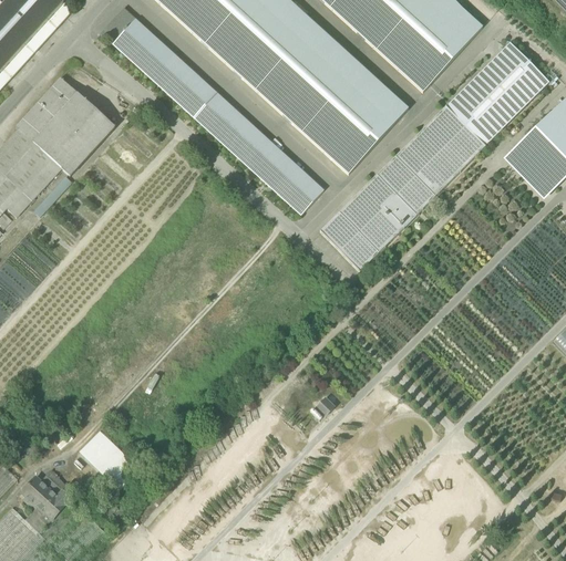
[(0,71),(64,1),(63,0),(6,0),(4,1),(0,4),(0,71)]
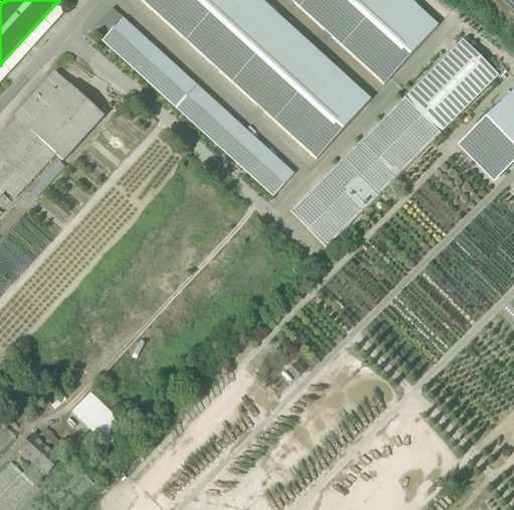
[(144,0),(317,158),(372,98),(265,0),(144,0)]
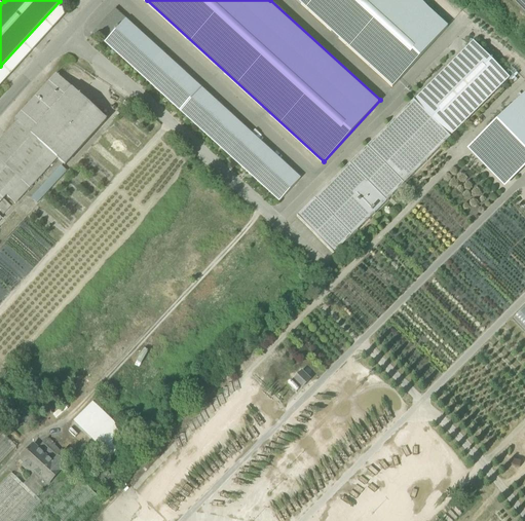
[(284,10),(287,7),(279,0),(273,0),(284,10)]
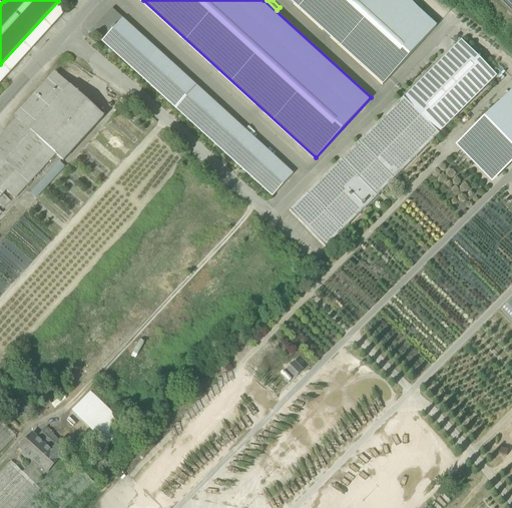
[(294,0),(383,81),(437,22),(413,0),(294,0)]
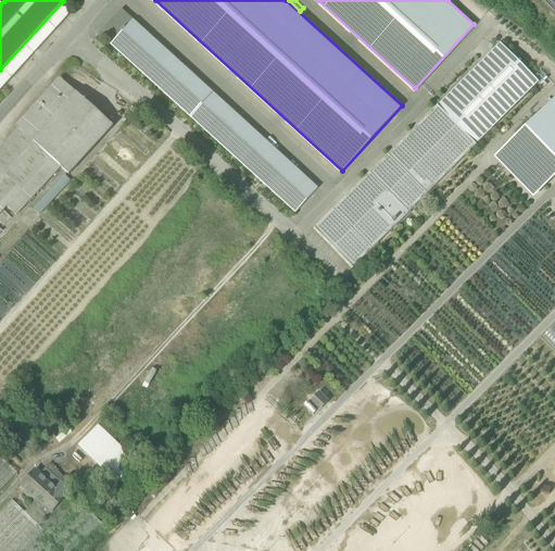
[(0,85),(71,8),(63,1),(0,70),(0,85)]
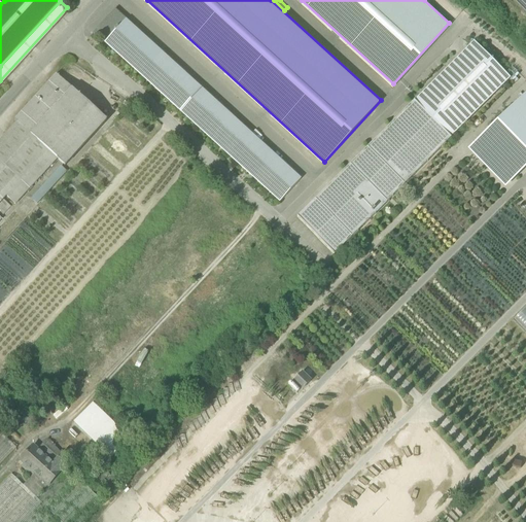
[(95,29),(181,108),(202,85),(115,6),(95,29)]
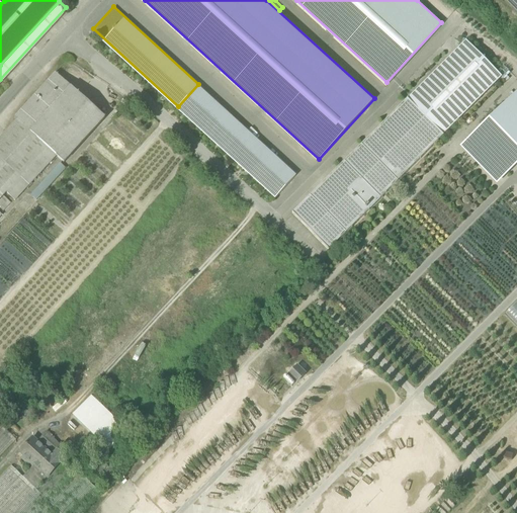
[(466,36),(408,95),(444,131),(502,72),(466,36)]
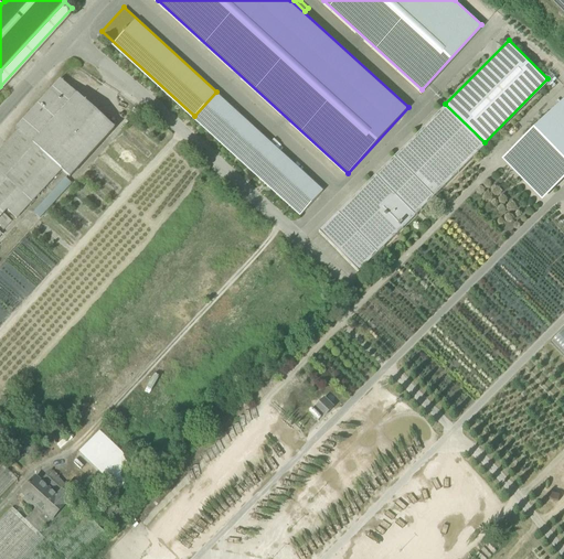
[(19,124),(22,127),(53,156),(64,165),(73,173),(117,124),(63,74),(19,124)]
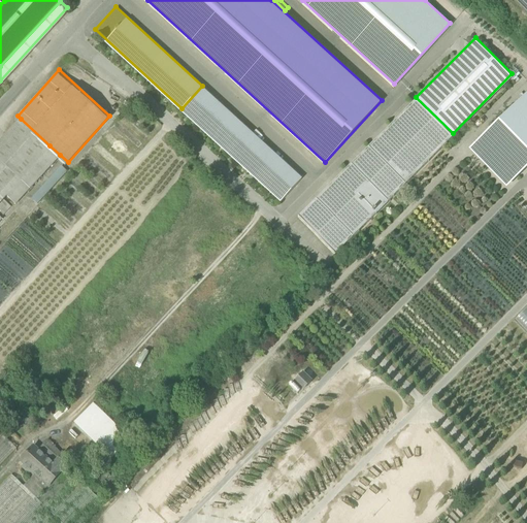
[(302,177),(202,86),(182,108),(281,200),(302,177)]
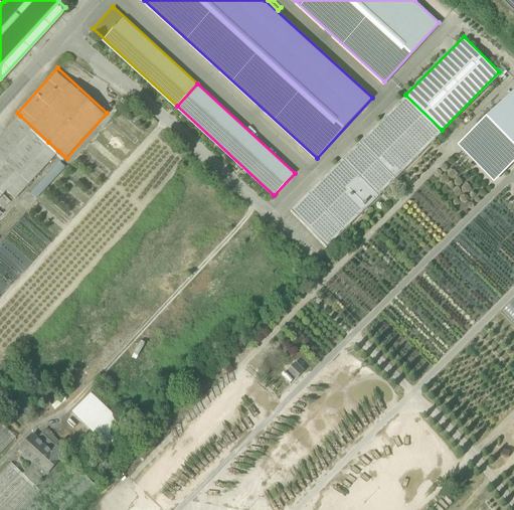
[(465,137),(500,173),(513,159),(513,96),(510,92),(465,137)]
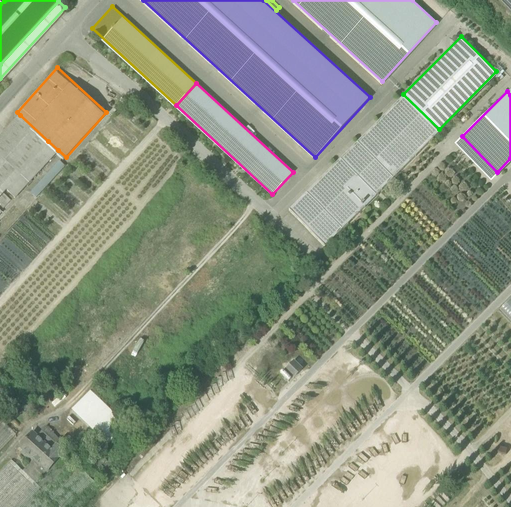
[(439,129),(403,94),(290,207),(325,243),(439,129)]
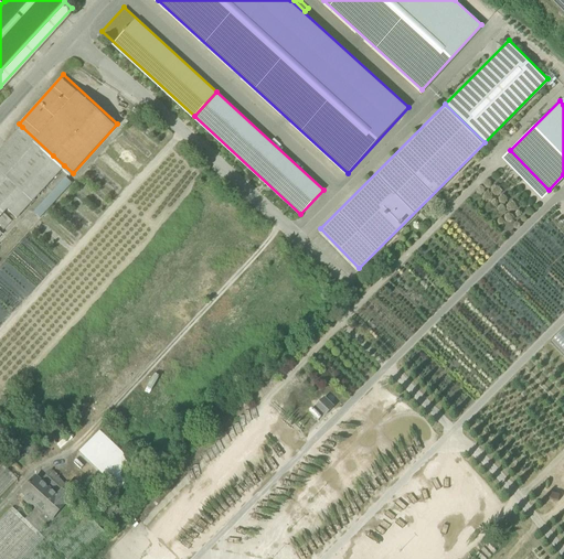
[(22,127),(0,150),(0,165),(24,187),(53,156),(22,127)]
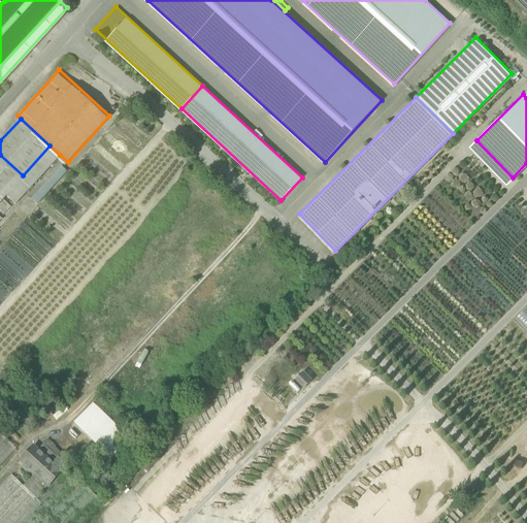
[(513,177),(476,140),(470,146),(506,184),(513,177)]
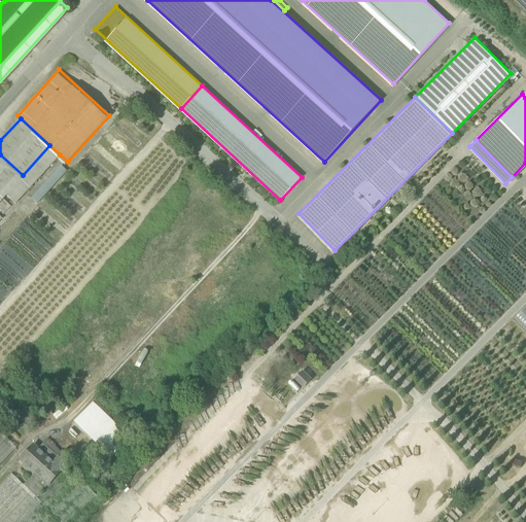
[(60,154),(49,145),(23,175),(8,190),(19,200),(60,154)]
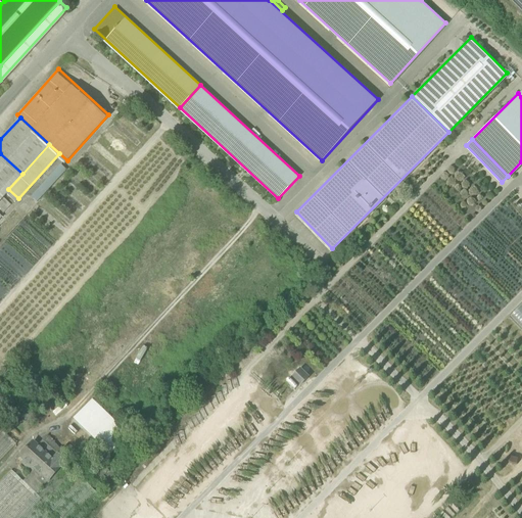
[(0,153),(0,198),(4,194),(8,189),(22,174),(0,153)]
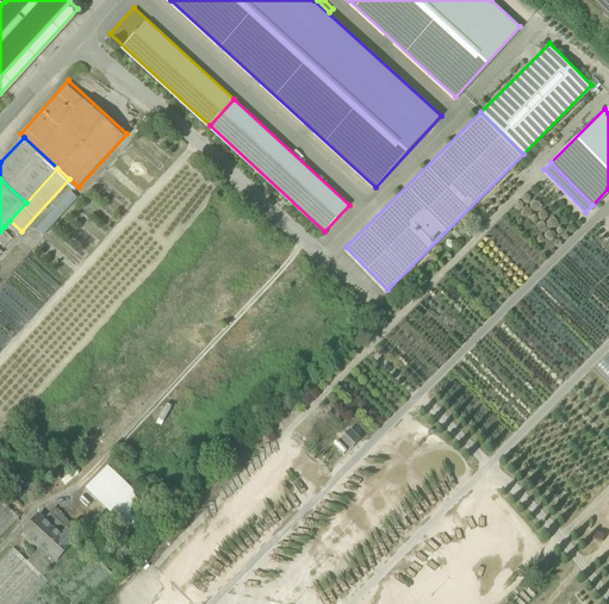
[(60,213),(79,194),(72,187),(53,207),(60,213)]
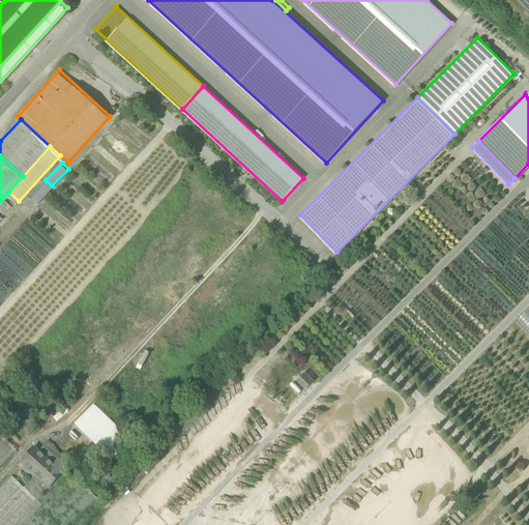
[(4,197),(0,201),(0,212),(2,214),(12,204),(4,197)]
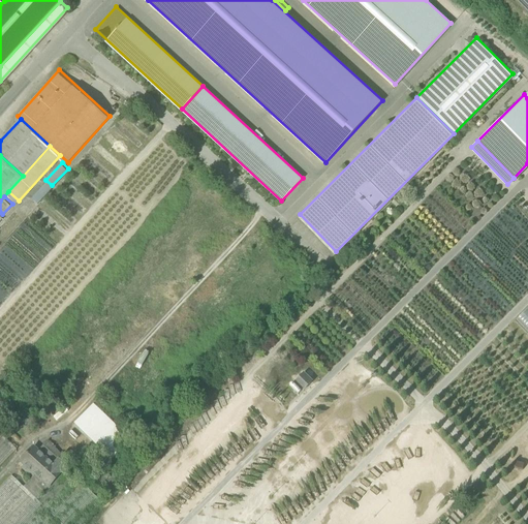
[(296,378),(304,387),(312,378),(304,369),(296,378)]
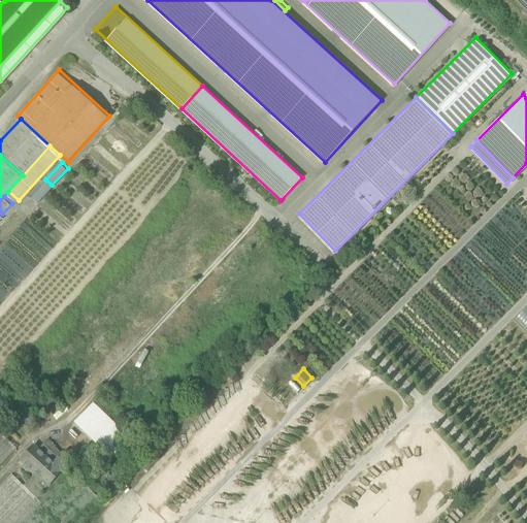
[(75,420),(111,455),(130,435),(94,400),(75,420)]
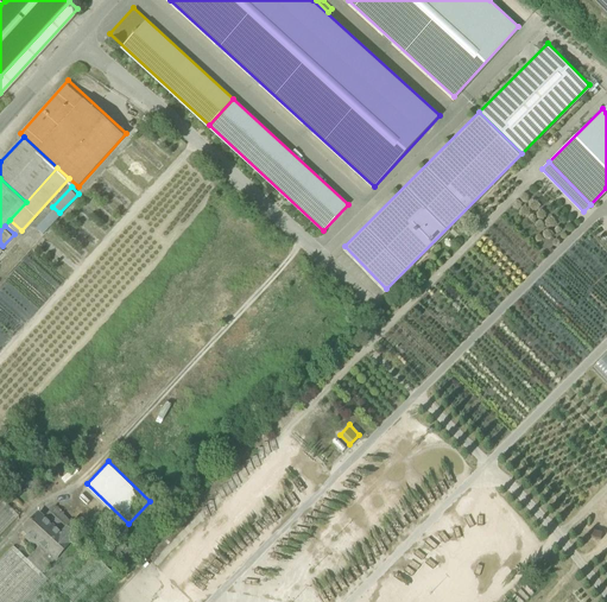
[(0,532),(20,512),(0,492),(0,532)]
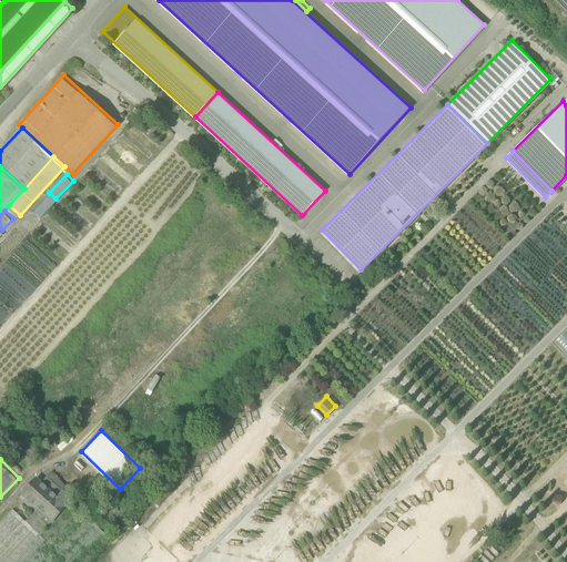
[(41,480),(58,496),(63,490),(47,474),(41,480)]
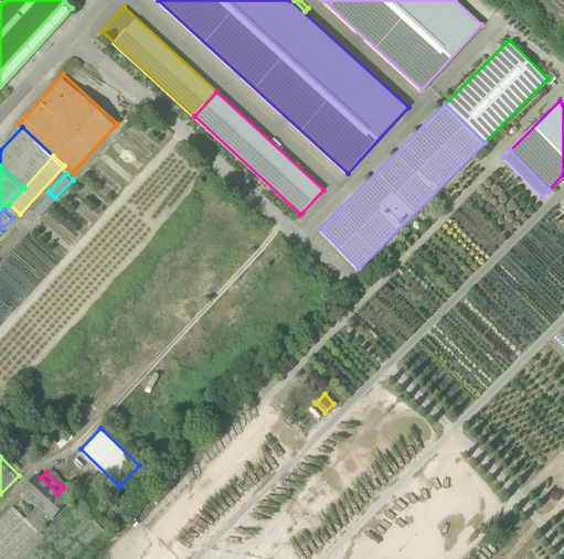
[(23,488),(53,516),(72,495),(63,487),(57,493),(41,477),(36,474),(23,488)]
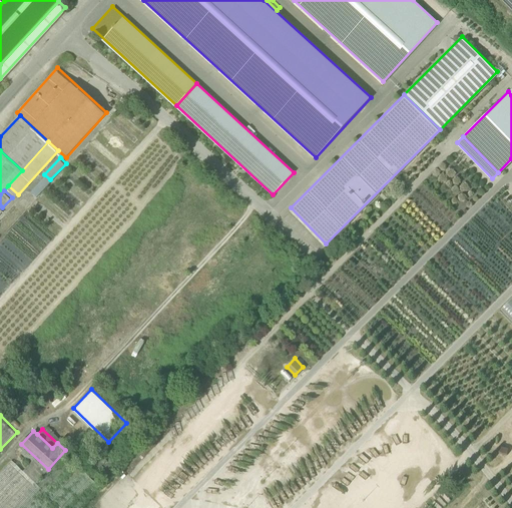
[(33,459),(24,469),(11,457),(0,468),(0,507),(18,507),(41,486),(42,487),(21,507),(78,507),(101,485),(65,450),(48,469),(21,444),(21,445),(25,448),(23,451),(33,459)]
